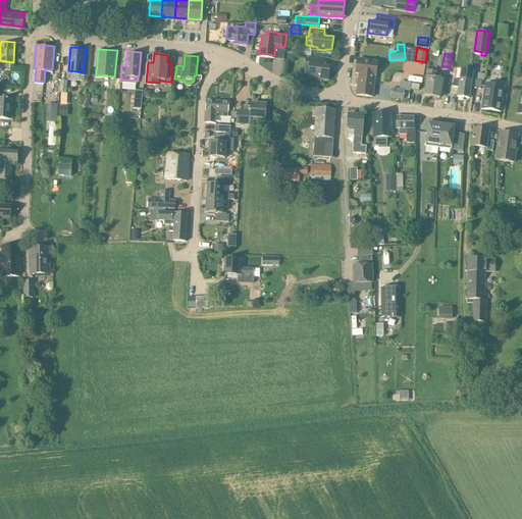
[(321,57),(306,55),(305,65),(309,66),(308,74),(313,75),(313,78),(322,79),(322,76),(328,78),(329,64),(320,63),(321,57)]
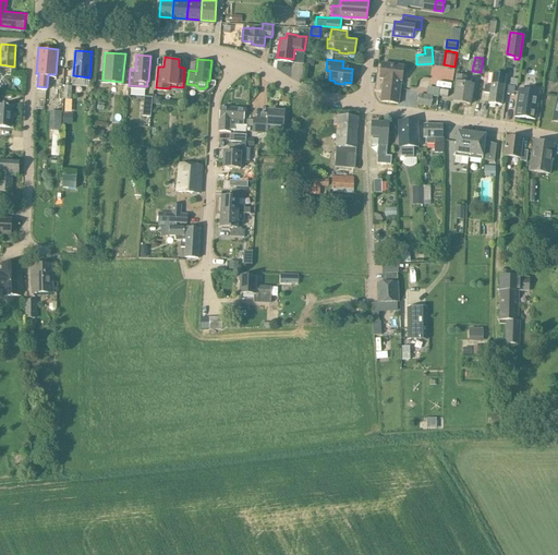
[(403,63),(381,60),(380,75),(384,75),(383,81),(388,82),(388,84),(397,85),(398,77),(402,77),(403,63)]
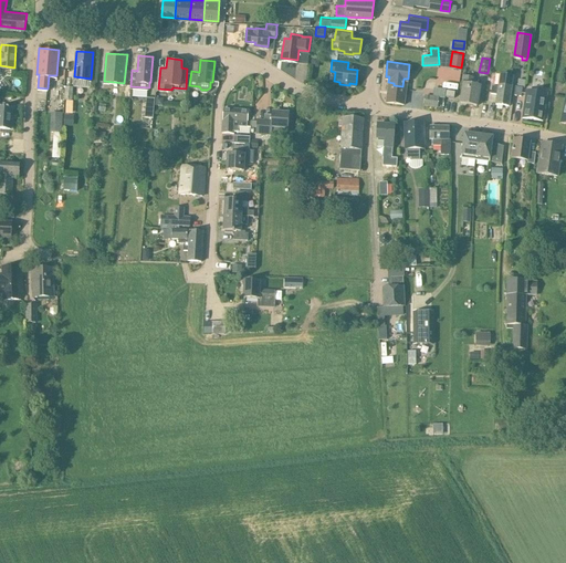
[(496,84),(495,92),(498,92),(496,94),(510,96),(513,74),(501,72),(499,84),(496,84)]
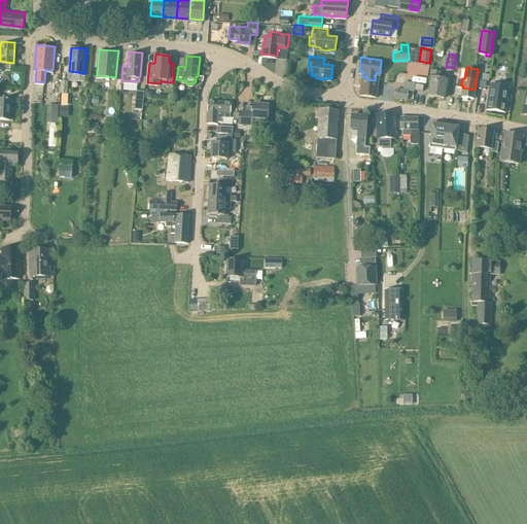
[(431,68),(430,75),(431,75),(428,94),(444,96),(447,77),(438,76),(440,69),(431,68)]
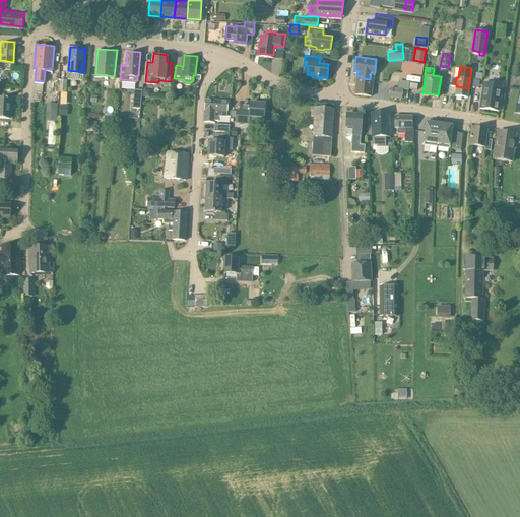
[(408,71),(407,78),(413,79),(419,80),(420,73),(414,72),(408,71)]
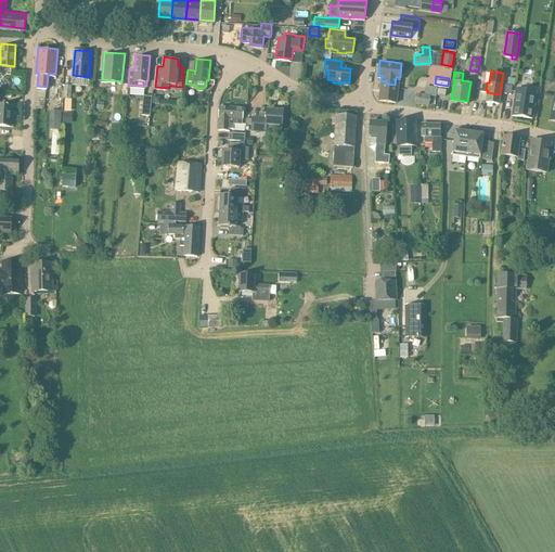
[(386,81),(381,80),(378,98),(394,100),(395,85),(386,84),(386,81)]
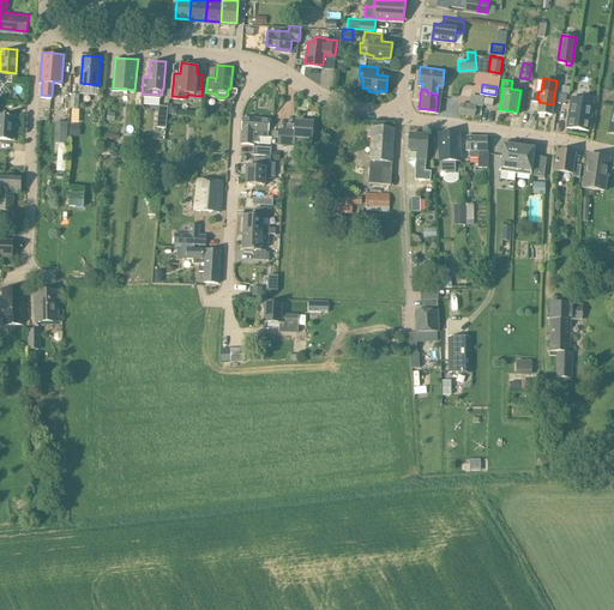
[(68,118),(68,120),(78,120),(79,107),(78,107),(79,91),(71,90),(70,106),(68,118)]
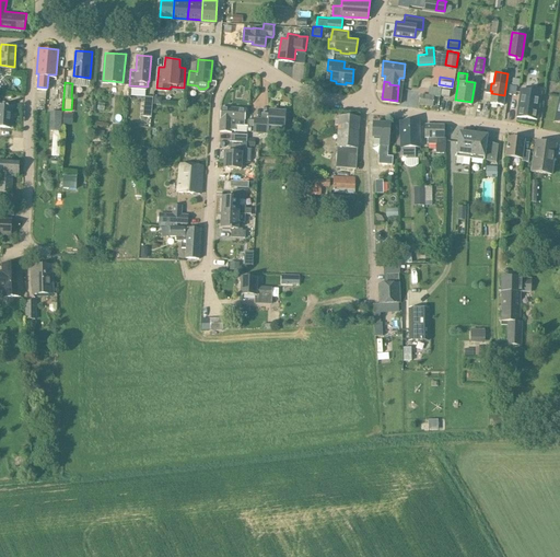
[(537,117),(540,90),(521,86),(517,114),(537,117)]
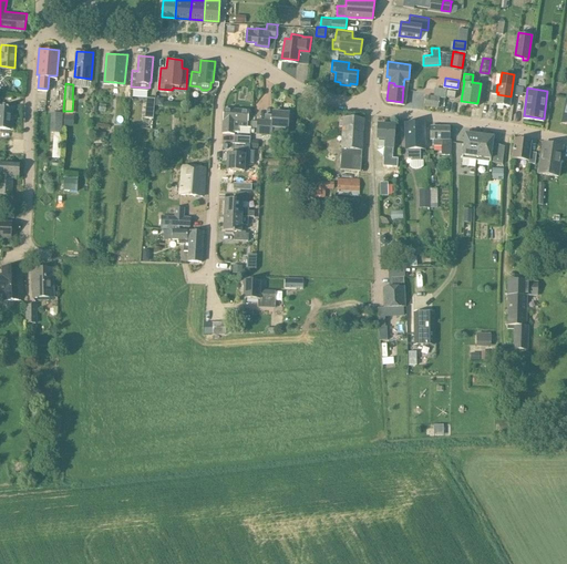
[(426,92),(424,103),(439,104),(440,95),(440,94),(434,93),(426,92)]
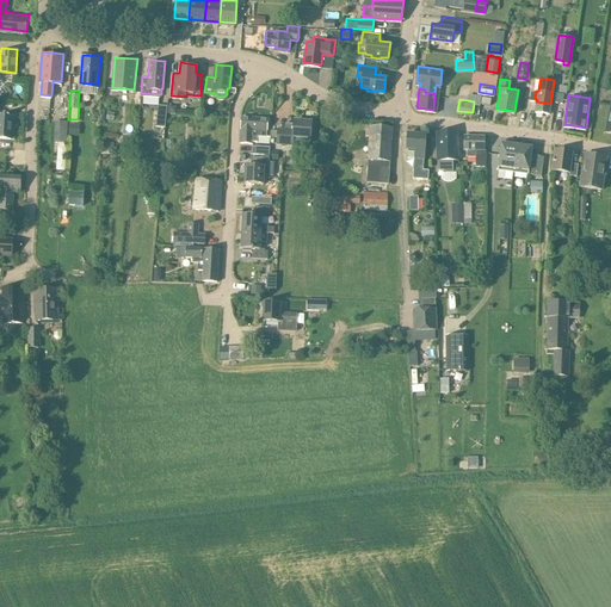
[(550,104),(536,101),(535,110),(549,111),(550,104)]
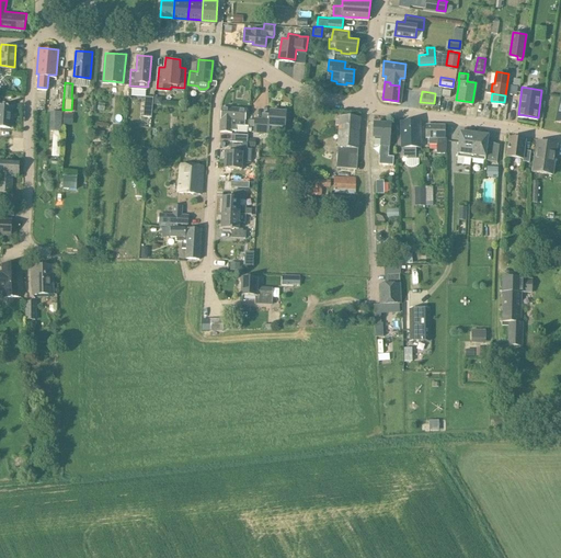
[(145,94),(144,113),(151,114),(153,94),(145,94)]
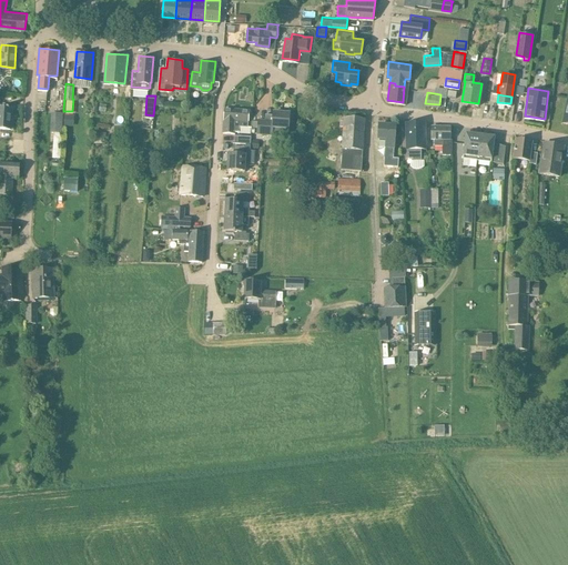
[(0,125),(11,127),(12,106),(0,104),(0,125)]
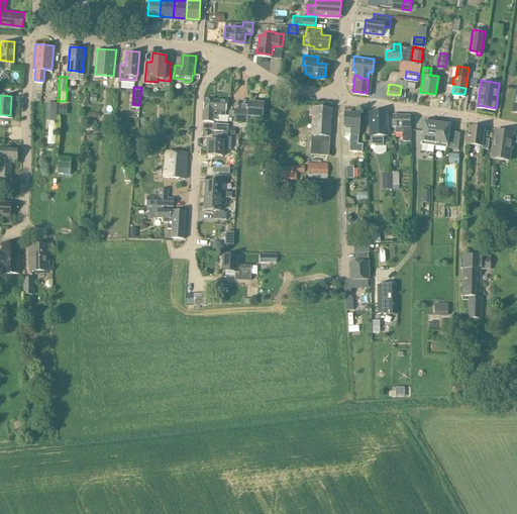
[(203,107),(203,118),(214,119),(214,117),(218,117),(218,113),(225,114),(227,98),(204,96),(203,107)]
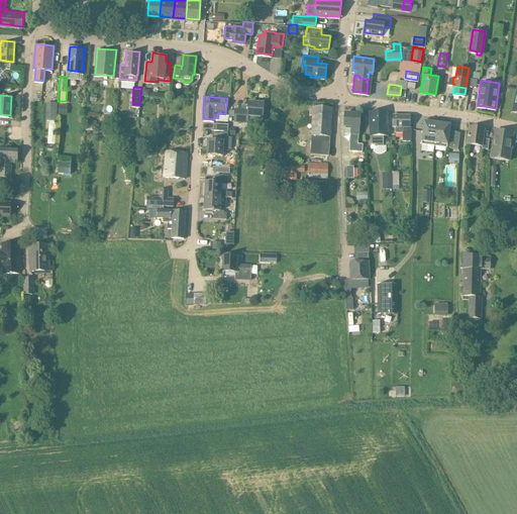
[(46,100),(45,117),(56,117),(57,101),(46,100)]
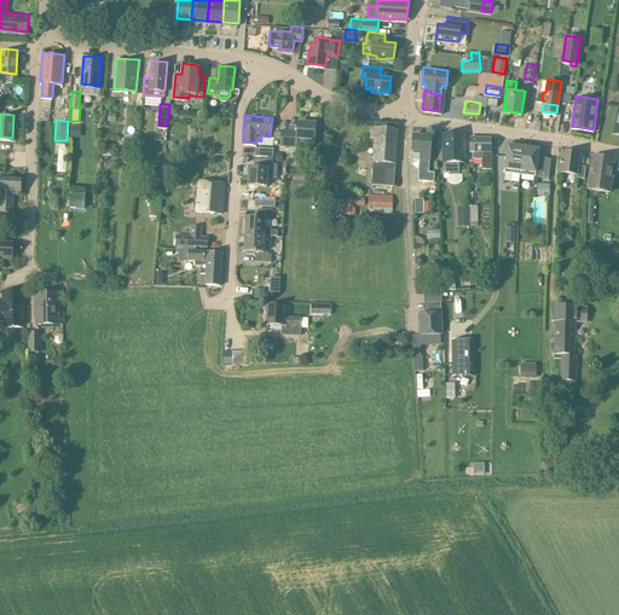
[(281,143),(296,144),(313,146),(316,122),(298,120),(298,128),(282,127),(281,143)]
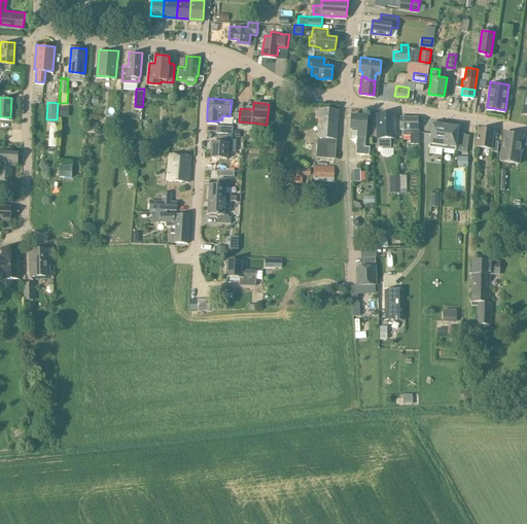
[(60,104),(60,113),(67,114),(68,105),(60,104)]
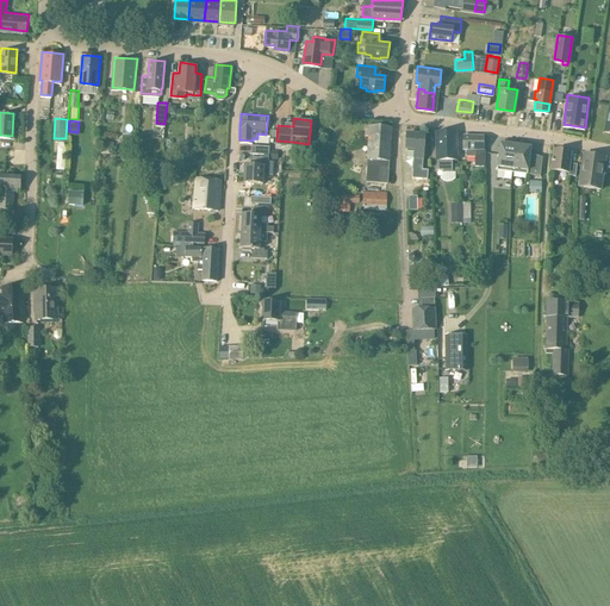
[(368,151),(366,179),(388,180),(390,158),(392,125),(369,123),(368,151)]
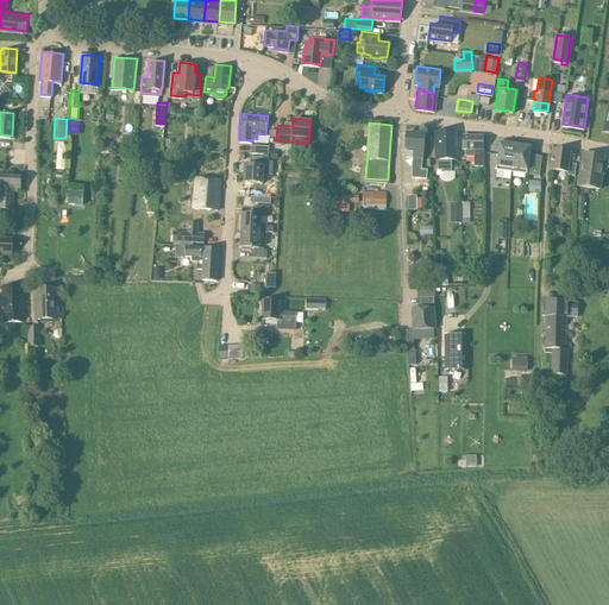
[(452,170),(452,157),(457,157),(456,128),(435,128),(435,157),(437,157),(437,168),(443,168),(443,170),(452,170)]
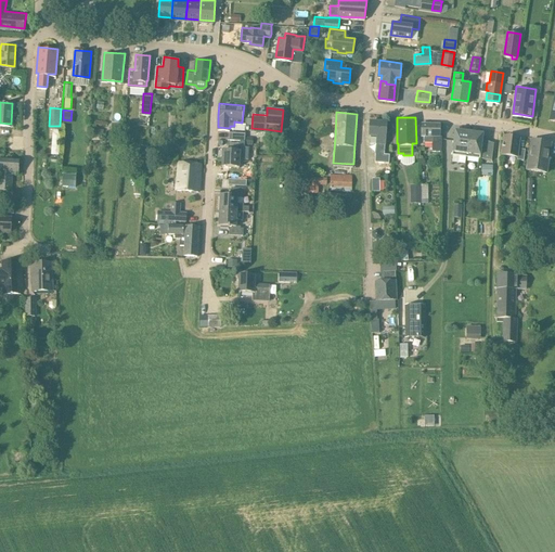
[(370,141),(376,141),(375,152),(385,152),(385,142),(387,120),(370,119),(369,132),(370,141)]
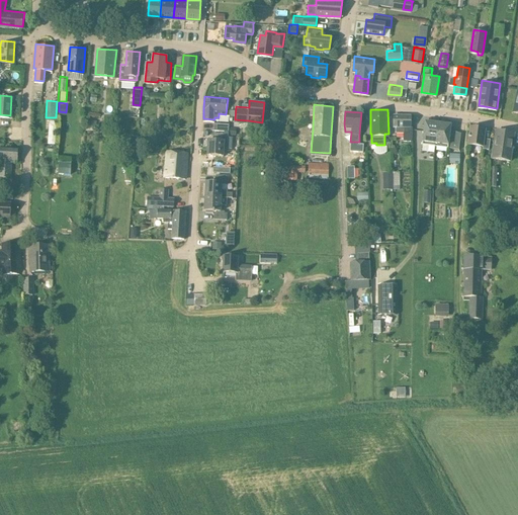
[(394,124),(397,124),(397,131),(404,131),(404,138),(413,138),(413,124),(411,124),(411,114),(394,113),(394,124)]
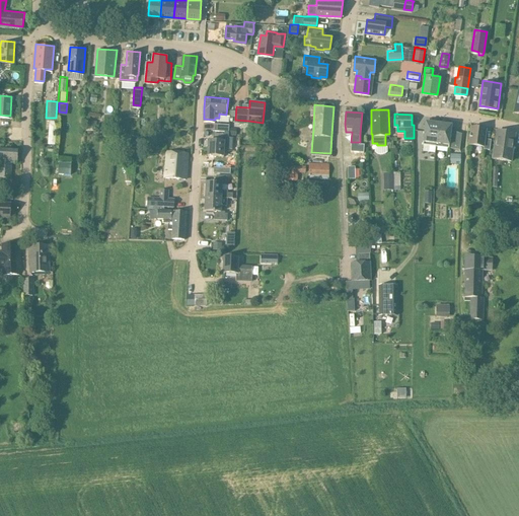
[(436,144),(439,121),(426,120),(423,142),(436,144)]
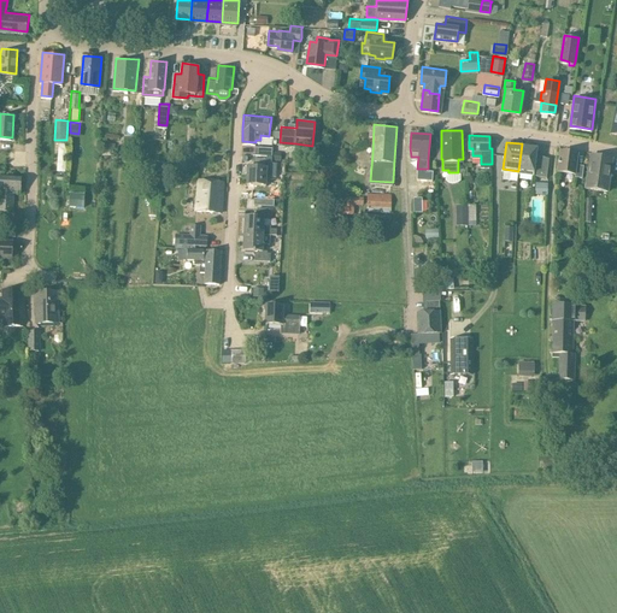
[(522,143),(518,171),(547,175),(548,158),(535,157),(538,146),(522,143)]
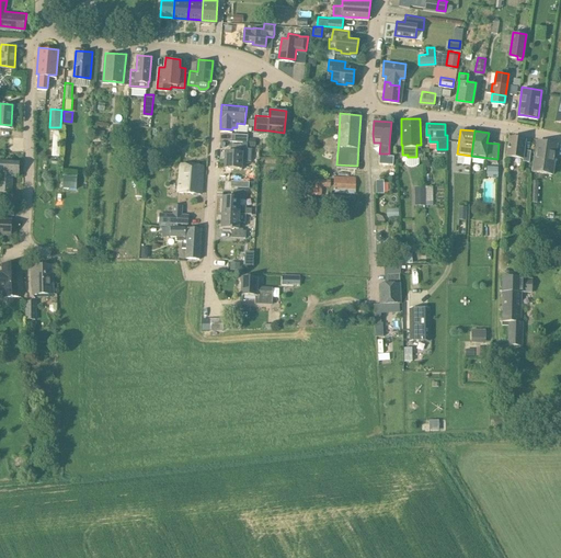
[(510,135),(507,155),(523,156),(523,159),(529,160),(531,148),(525,148),(526,137),(510,135)]
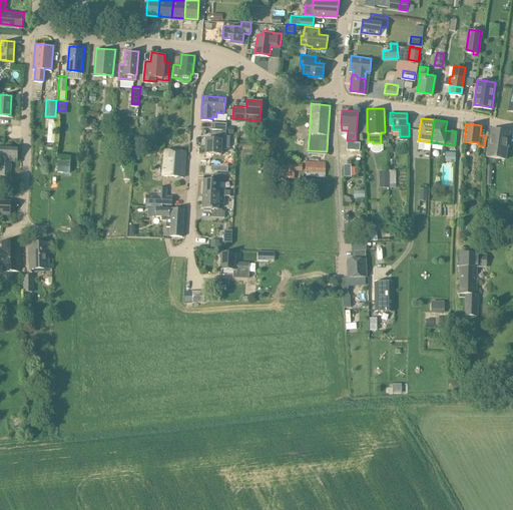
[(505,156),(509,129),(491,126),(487,154),(505,156)]
